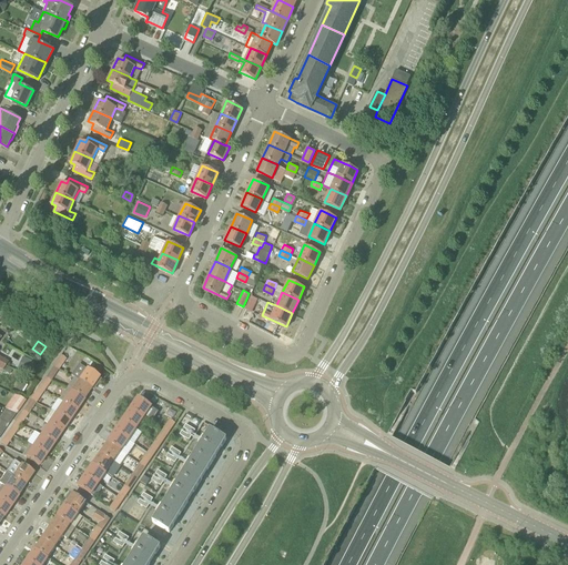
[(60,353),(52,364),(59,367),(67,356),(60,353)]
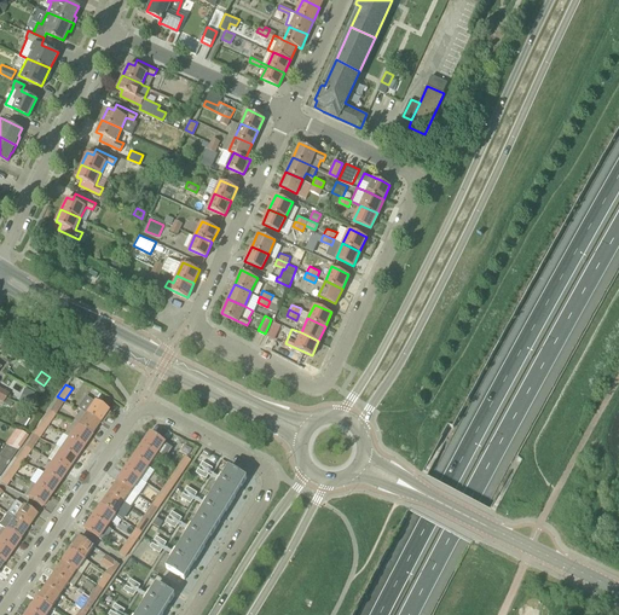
[(30,389),(24,402),(32,405),(38,393),(30,389)]
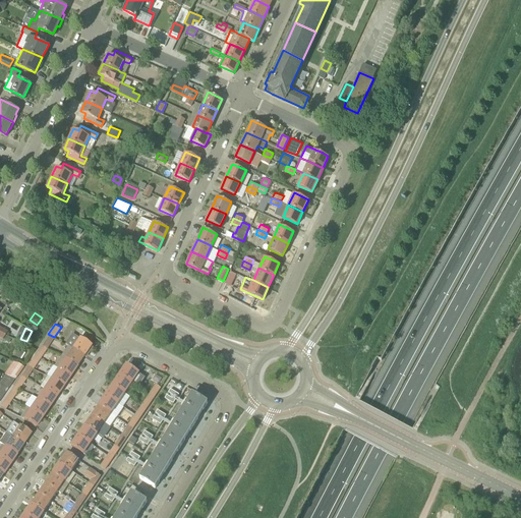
[(48,334),(42,344),(47,347),(54,337),(48,334)]
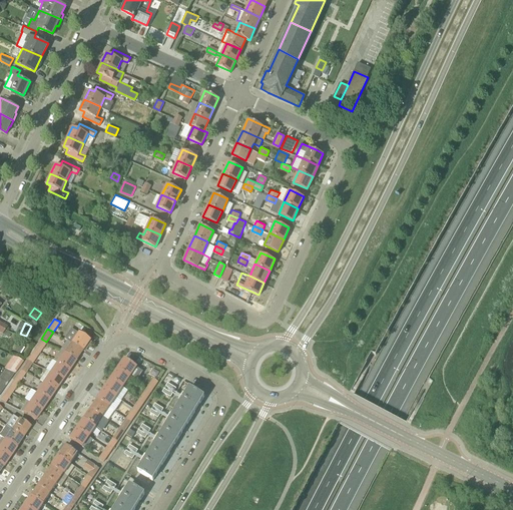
[(77,332),(70,342),(82,350),(85,345),(87,347),(91,341),(89,340),(89,339),(77,332)]
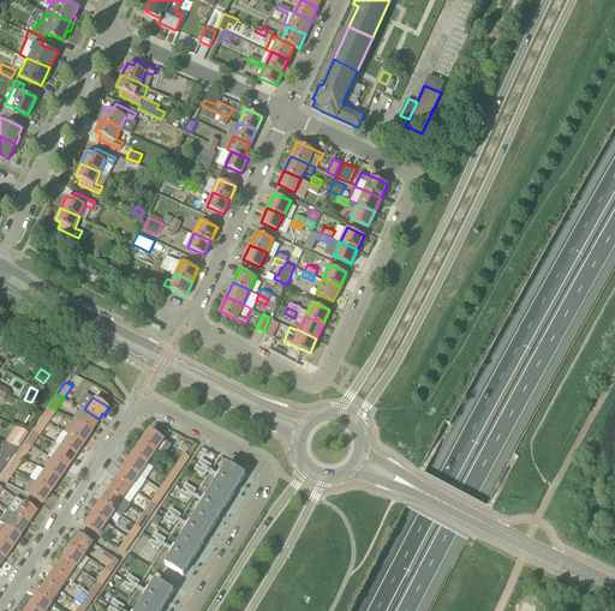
[(55,409),(49,406),(41,418),(47,421),(55,409)]
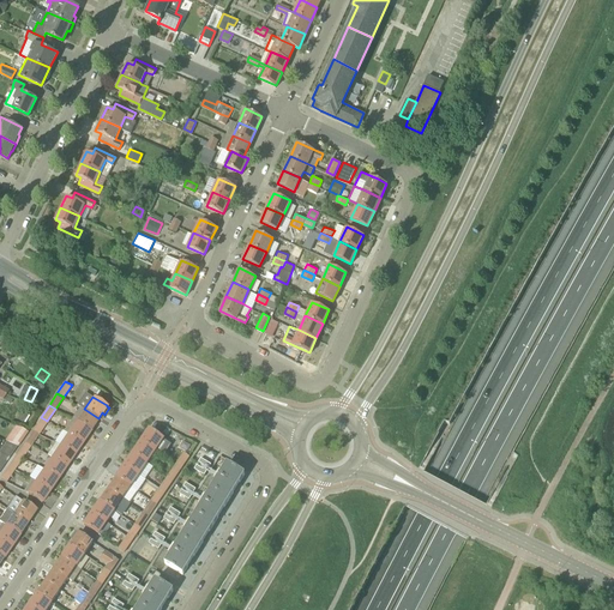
[(84,409),(80,406),(79,405),(72,417),(71,417),(73,418),(90,430),(98,418),(84,409)]
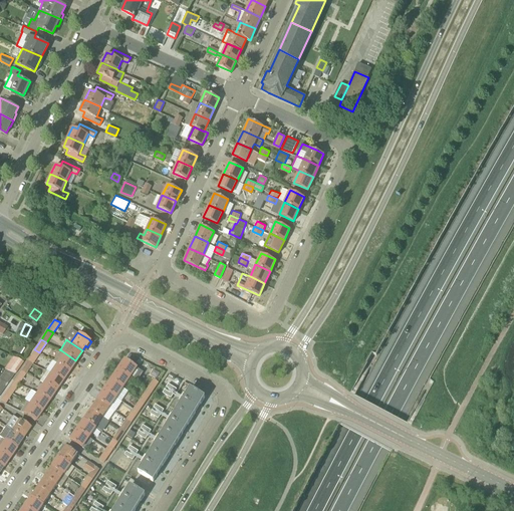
[(19,352),(24,344),(18,341),(14,349),(19,352)]
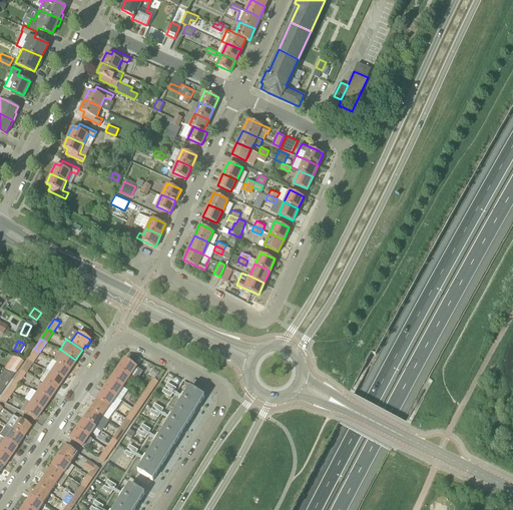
[(34,349),(27,359),(32,362),(39,352),(34,349)]
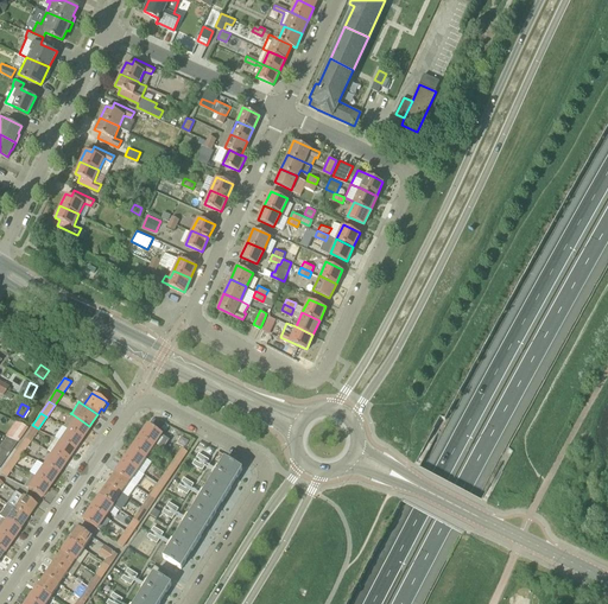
[(70,413),(63,425),(81,437),(89,426),(73,414),(70,413)]
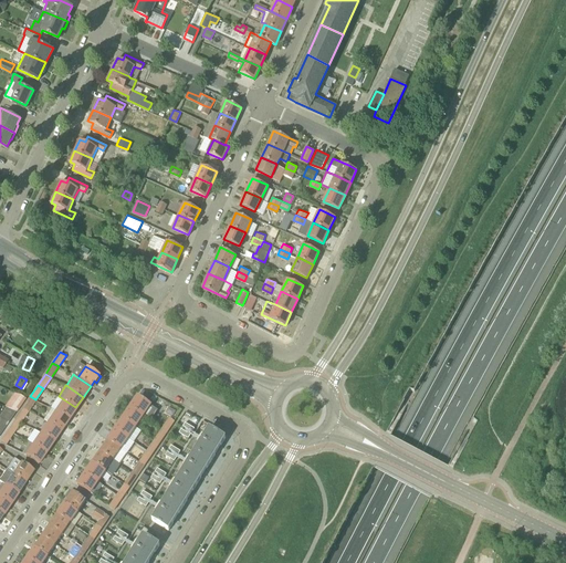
[(143,414),(150,403),(138,394),(130,405),(143,414)]
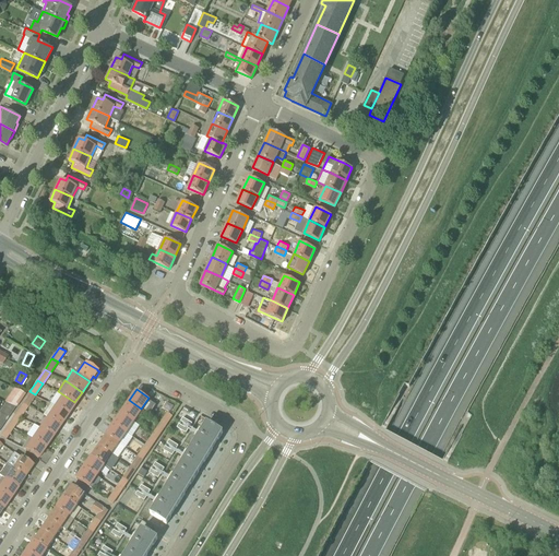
[(30,391),(23,402),(28,405),(35,394),(30,391)]
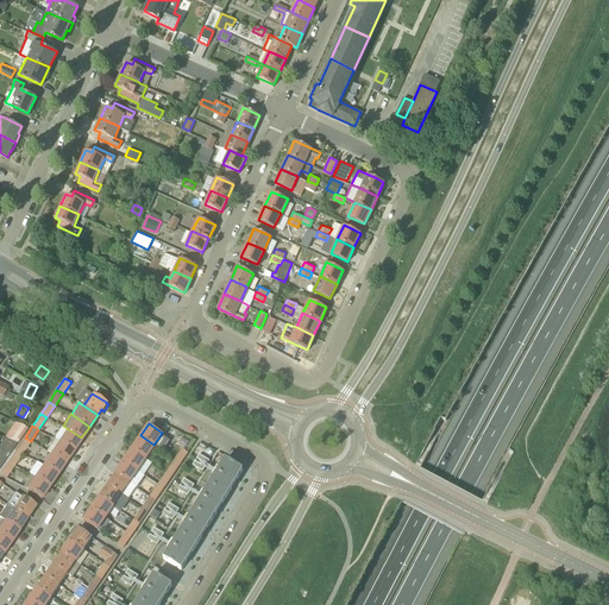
[(81,438),(63,426),(55,438),(56,439),(74,449),(81,438)]
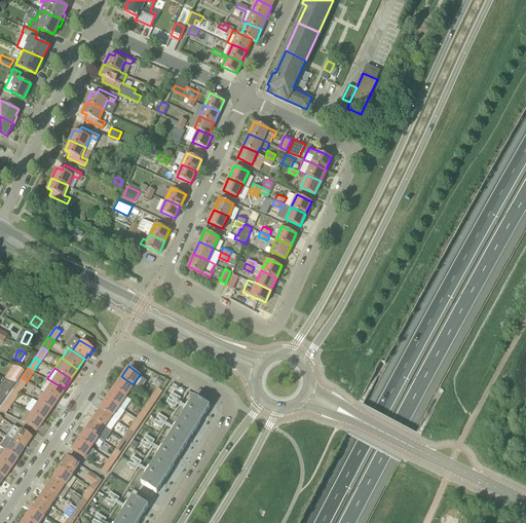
[(7,378),(14,381),(17,377),(6,372),(4,376),(4,377),(7,378)]
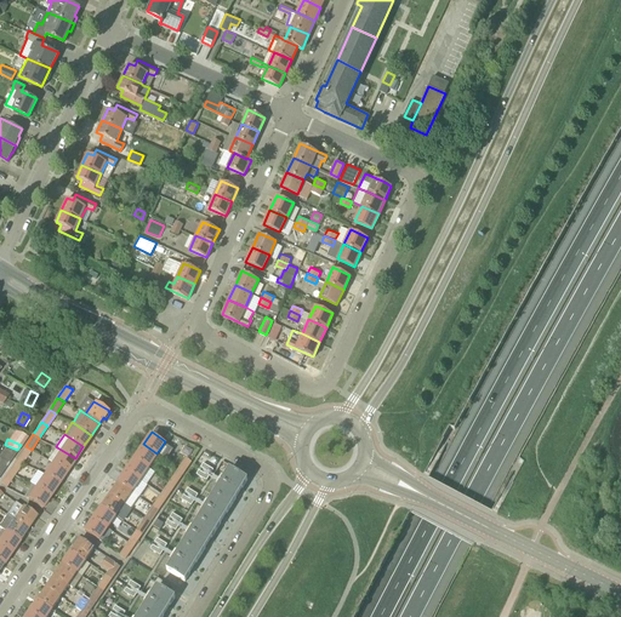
[(149,466),(157,453),(143,444),(135,456),(149,466)]
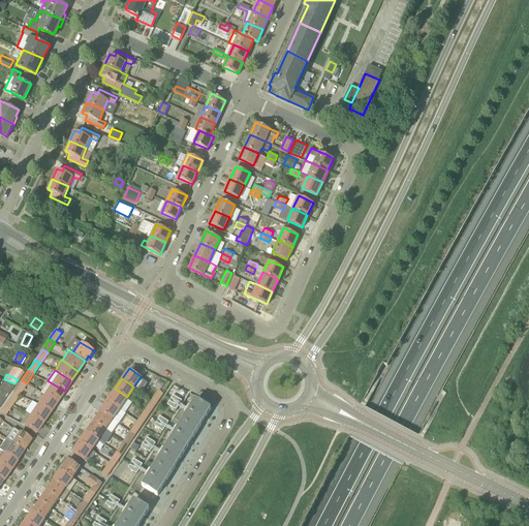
[(0,403),(14,383),(7,380),(0,391),(0,403)]
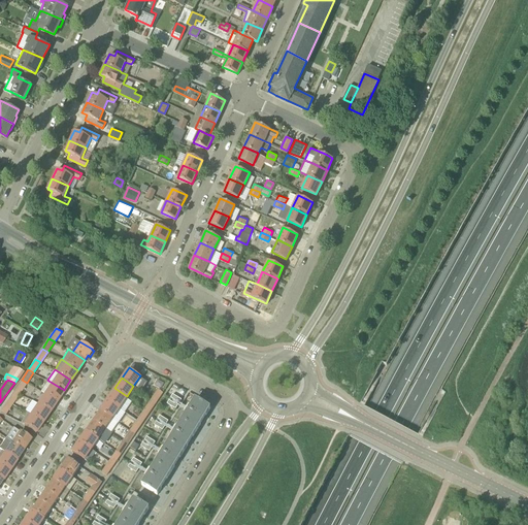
[(22,380),(14,389),(20,393),(27,383),(22,380)]
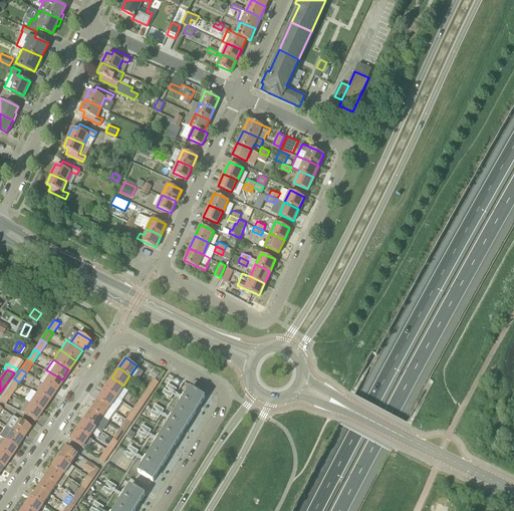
[(39,379),(55,390),(62,379),(47,370),(46,369),(39,378),(40,378),(39,379)]
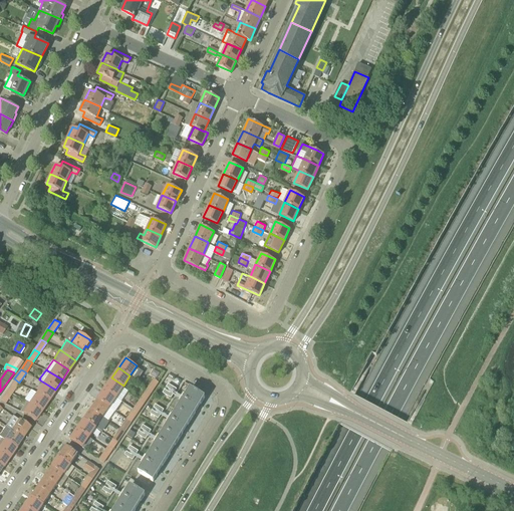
[(147,387),(152,391),(159,380),(154,376),(147,387)]
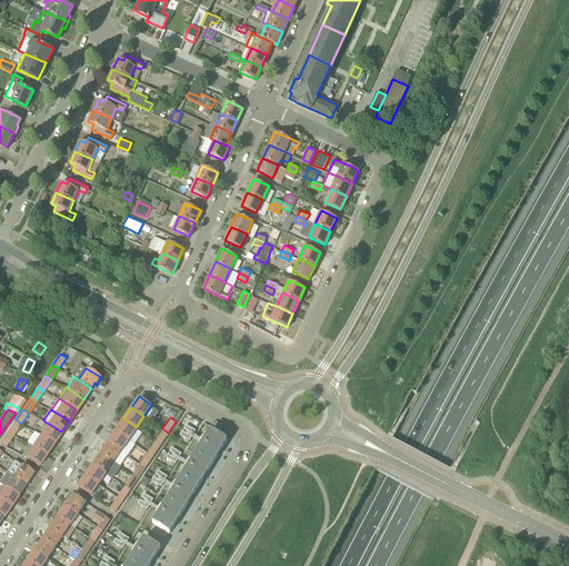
[(116,429),(129,438),(137,427),(123,418),(116,429)]
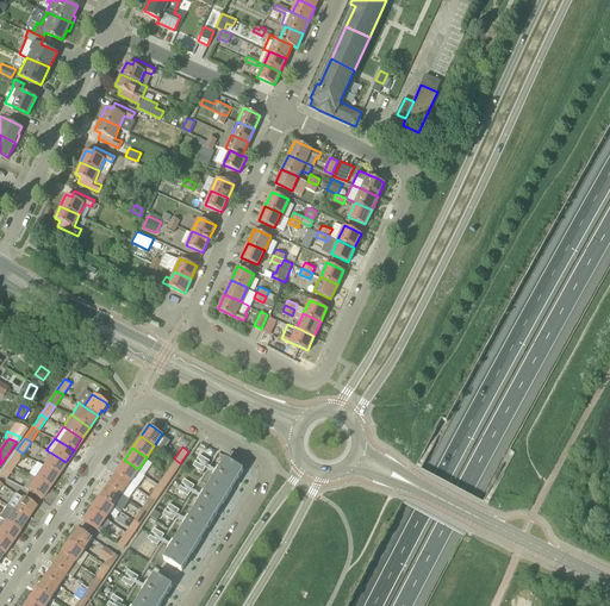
[(17,449),(8,461),(14,466),(23,454),(17,449)]
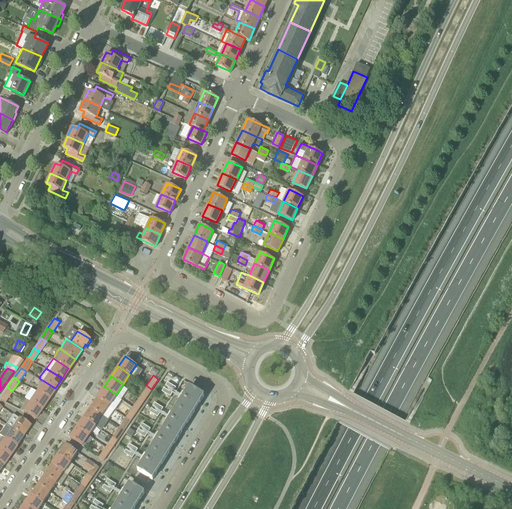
[(48,398),(55,388),(39,378),(33,388),(48,398)]
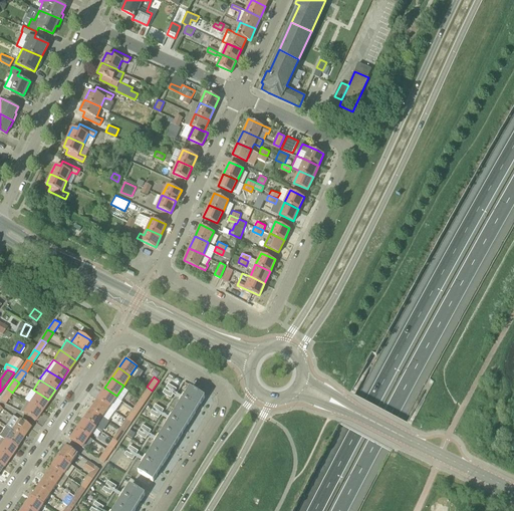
[(171,392),(168,395),(171,397),(177,388),(174,386),(172,389),(171,392)]
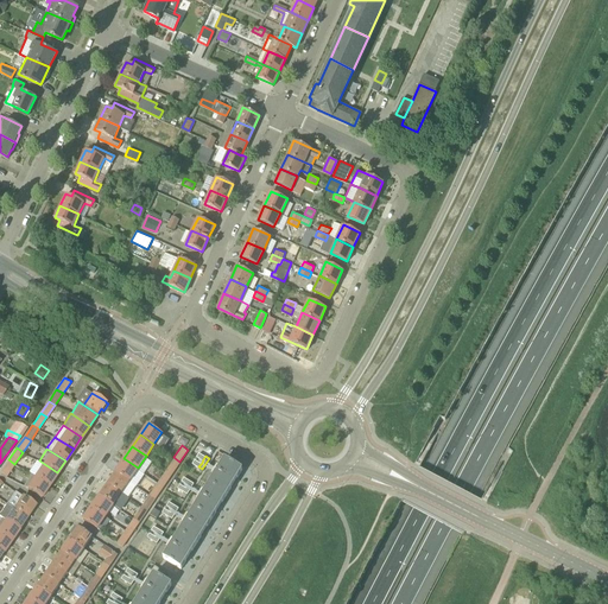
[(165,469),(171,474),(179,462),(173,457),(165,469)]
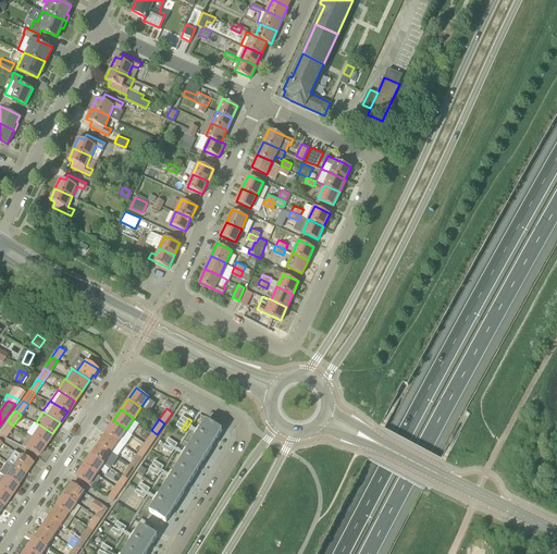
[(192,442),(208,452),(222,429),(206,419),(192,442)]
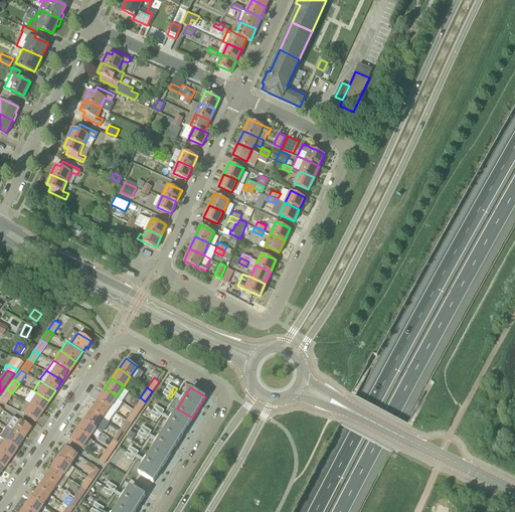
[(48,400),(33,390),(30,388),(24,398),(41,410),(48,400)]
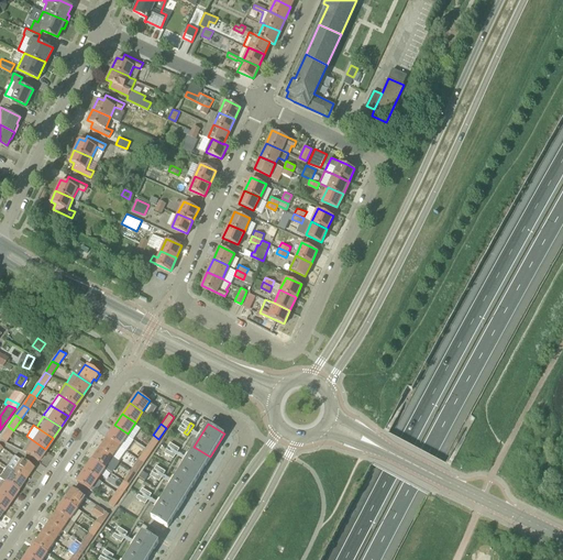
[(108,436),(120,445),(128,434),(114,425),(108,436)]
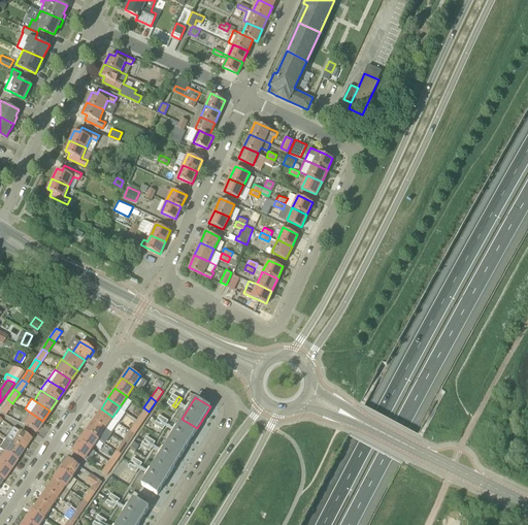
[(5,414),(12,403),(7,399),(0,409),(5,414)]
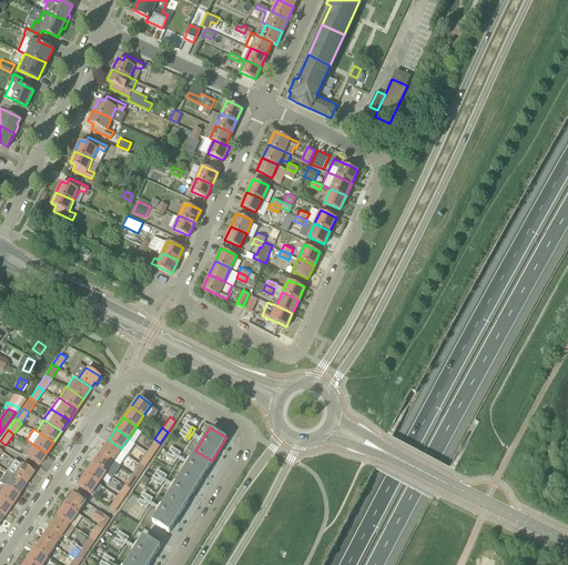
[(154,439),(146,450),(153,454),(160,443),(154,439)]
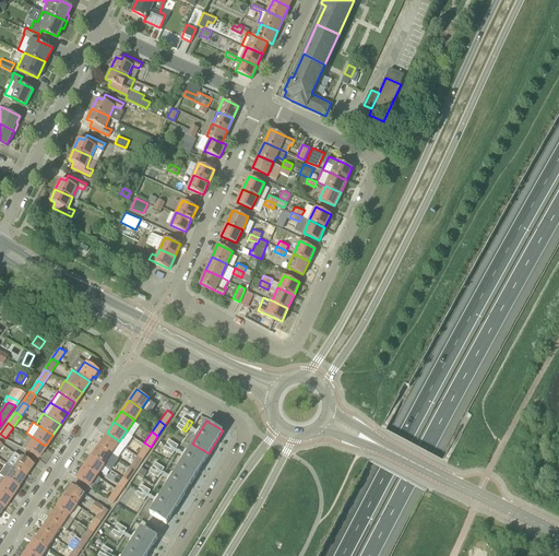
[(21,446),(37,457),(45,446),(26,433),(22,438),(25,440),(21,446)]
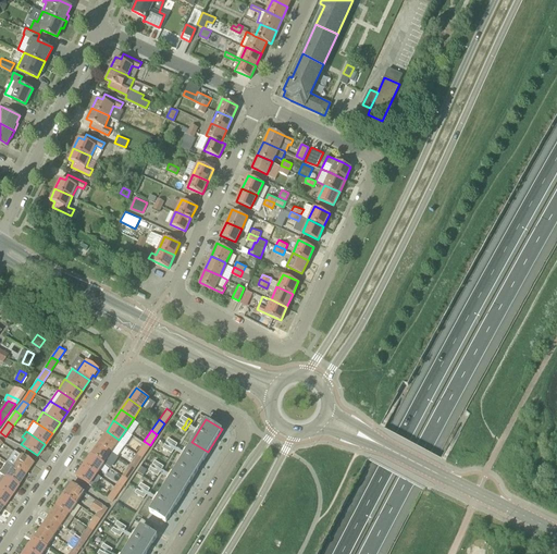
[(111,451),(115,454),(123,443),(119,440),(107,431),(99,442),(111,451)]
